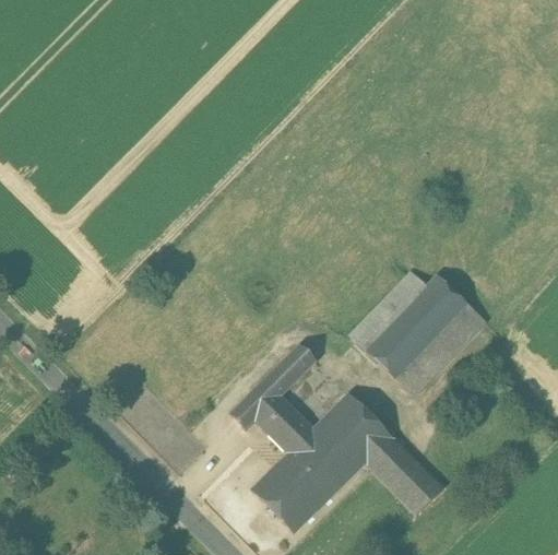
[(412,271),(351,334),(398,380),(417,358),(469,305),(437,274),(427,285),(412,271)]
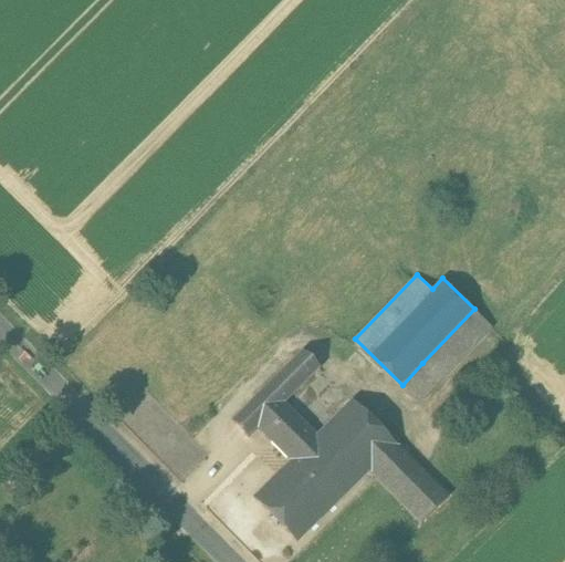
[(422,363),(439,378),(491,323),(474,309),(422,363)]
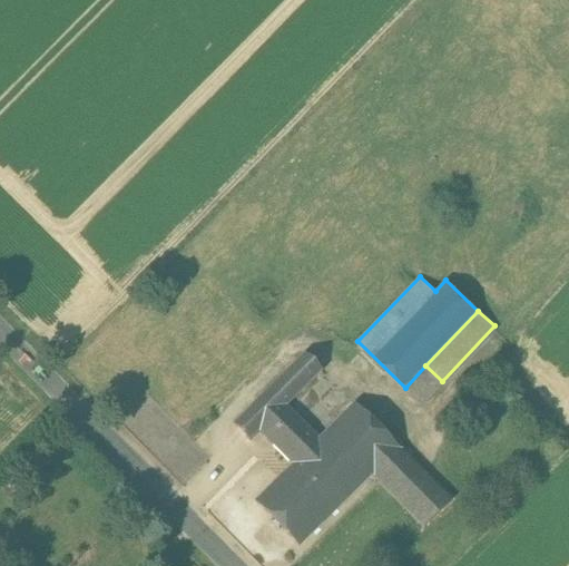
[(323,367),(306,350),(234,420),(251,438),(261,429),(286,402),(323,367)]
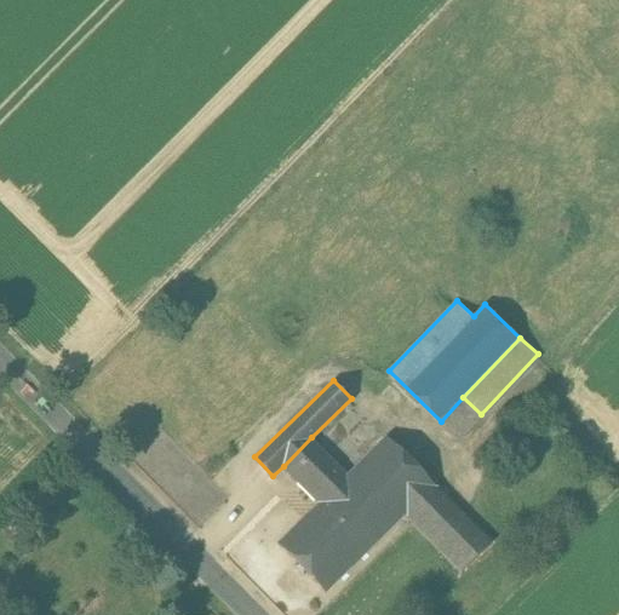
[(481,414),(463,397),(441,421),(458,437),(481,414)]
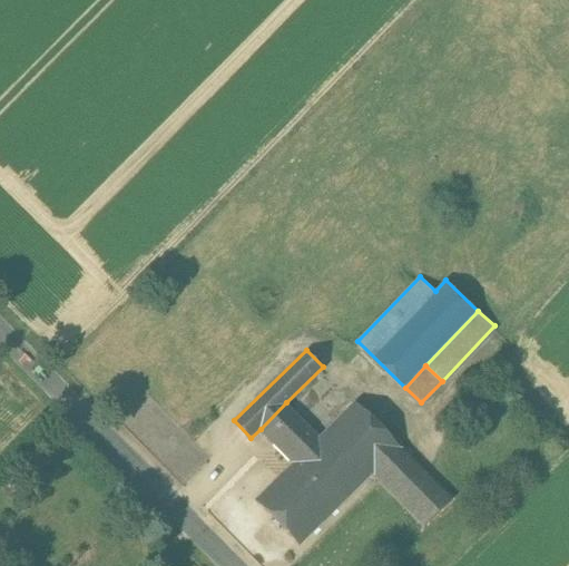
[(404,450),(356,400),(320,436),(308,447),(352,491),(373,471),(378,477),(404,450)]
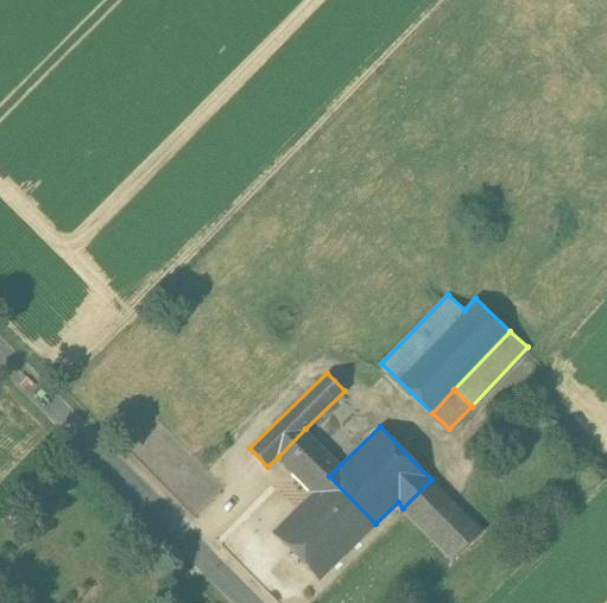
[(278,457),(313,492),(329,476),(341,464),(305,429),(278,457)]
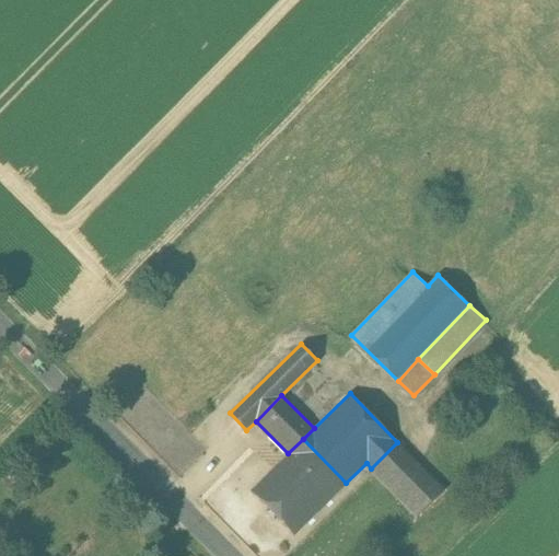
[(288,453),(252,489),(294,533),(346,483),(303,439),(288,453)]
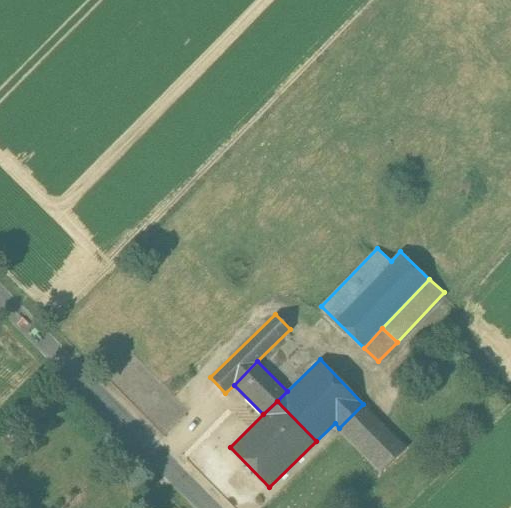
[(363,404),(339,428),(381,470),(406,446),(363,404)]
